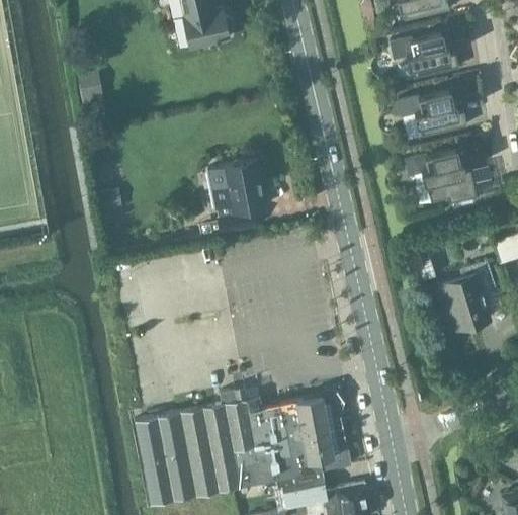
[(180,0),(184,18),(182,19),(189,49),(229,39),(228,32),(231,29),(232,25),(231,21),(228,18),(224,16),(222,9),(212,12),(208,0),(180,0)]
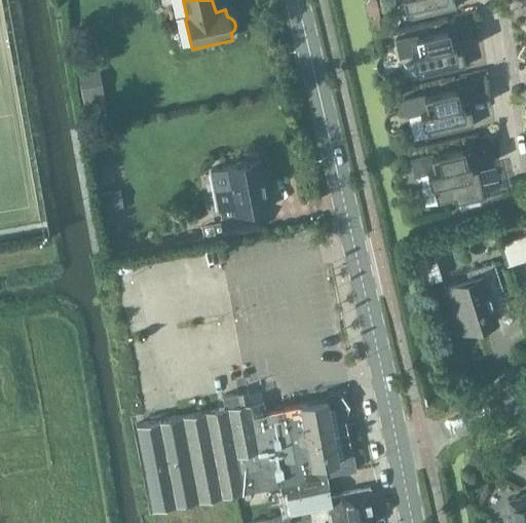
[(402,0),(405,9),(407,8),(410,22),(455,11),(452,0),(402,0)]
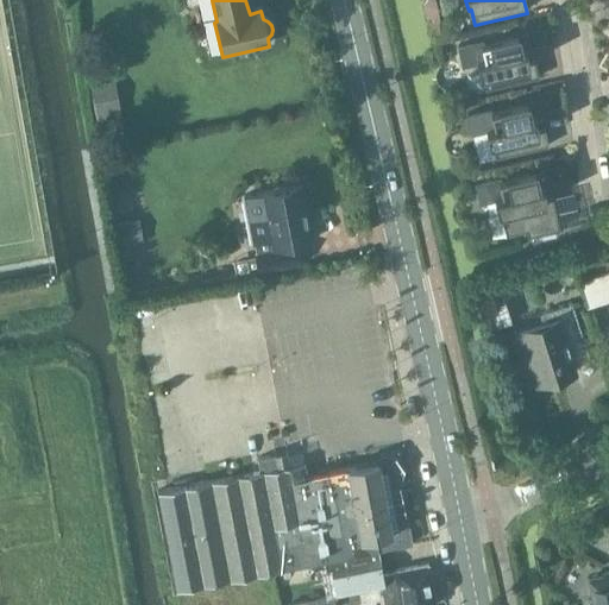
[(482,48),(482,44),(458,50),(462,69),(477,65),(479,79),(483,79),(485,93),(539,81),(534,62),(528,64),(526,52),(520,55),(516,39),(482,48)]
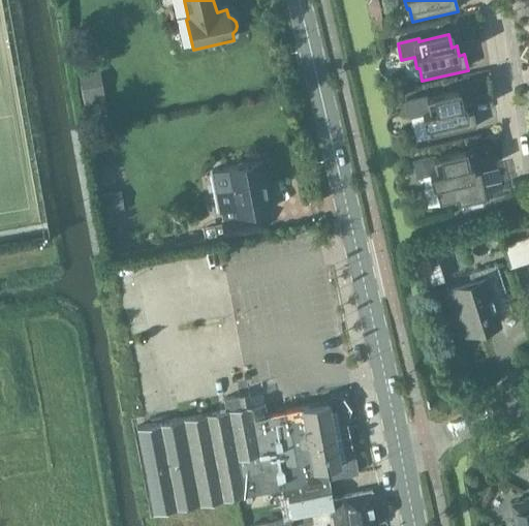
[(98,72),(79,76),(85,112),(104,109),(98,72)]
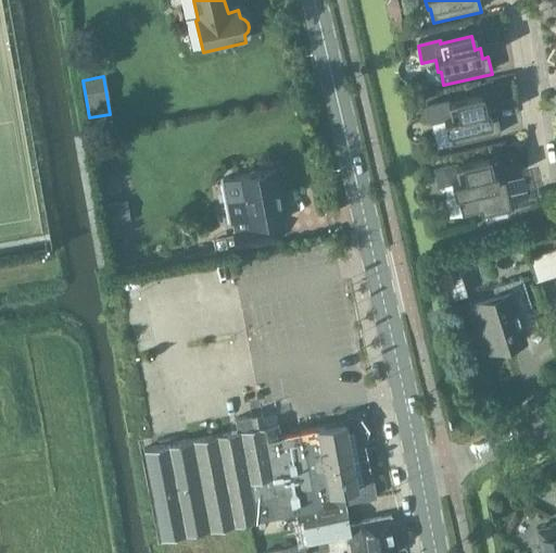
[(447,103),(426,109),(430,126),(444,123),(446,135),(450,134),(453,148),(457,147),(501,137),(496,120),(491,121),(489,111),(484,112),(481,98),(447,105),(447,103)]
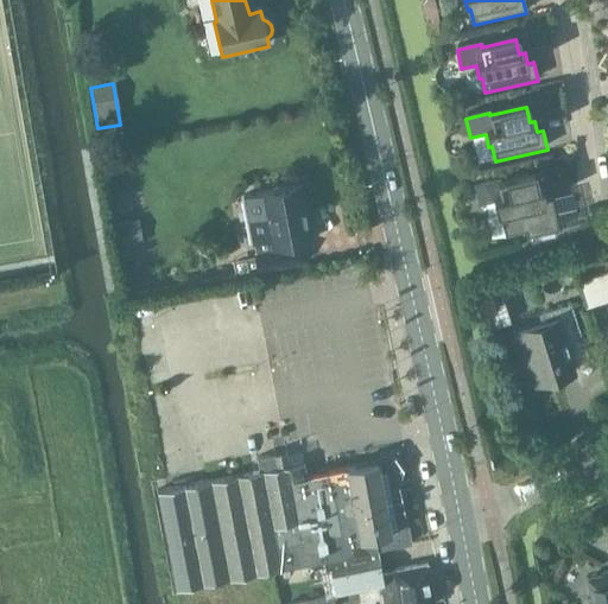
[(499,215),(505,239),(525,234),(526,240),(558,233),(551,199),(545,201),(543,190),(537,191),(533,176),(499,184),(499,180),(475,186),(479,207),(493,203),(496,216),(499,215)]
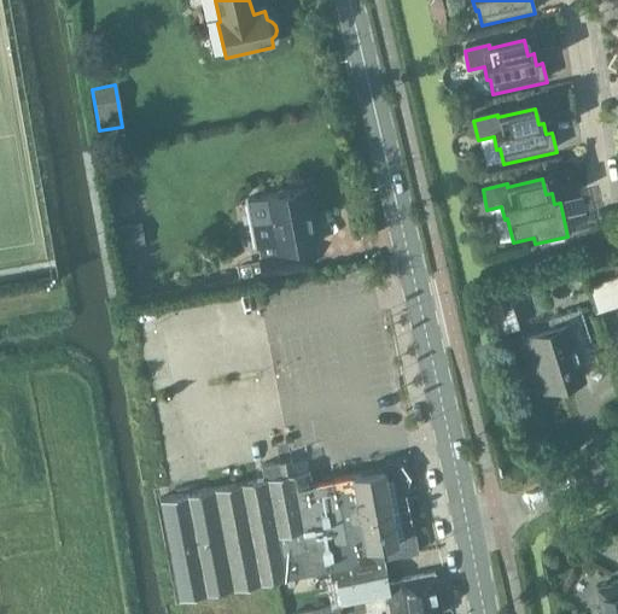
[(256,252),(257,252),(258,262),(261,279),(304,270),(301,251),(315,249),(305,192),(248,203),(256,252)]
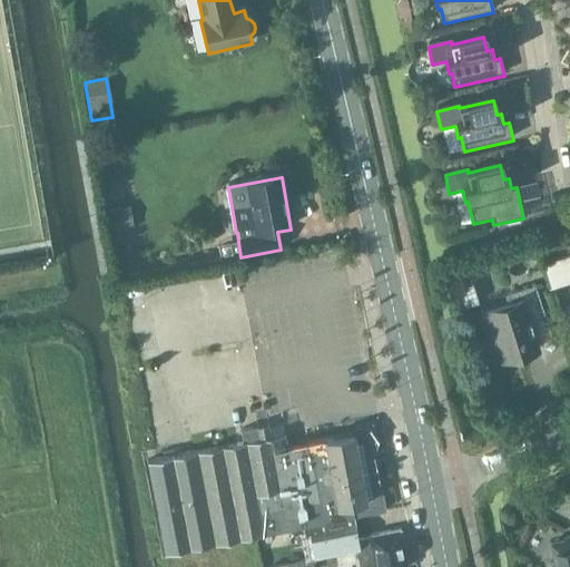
[(569,257),(540,267),(548,292),(569,284),(569,257)]
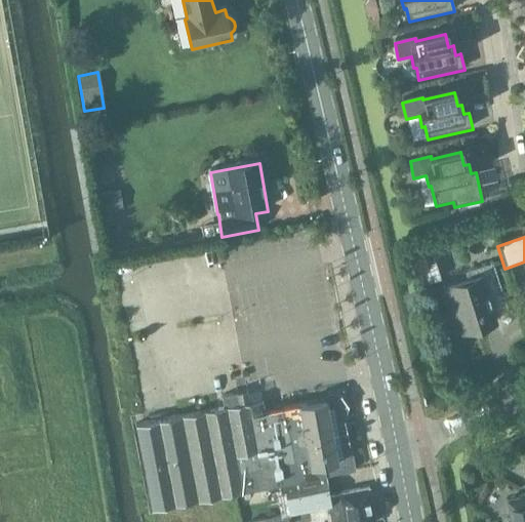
[(506,306),(492,265),(463,273),(468,286),(450,291),(462,333),(495,323),(491,310),(506,306)]
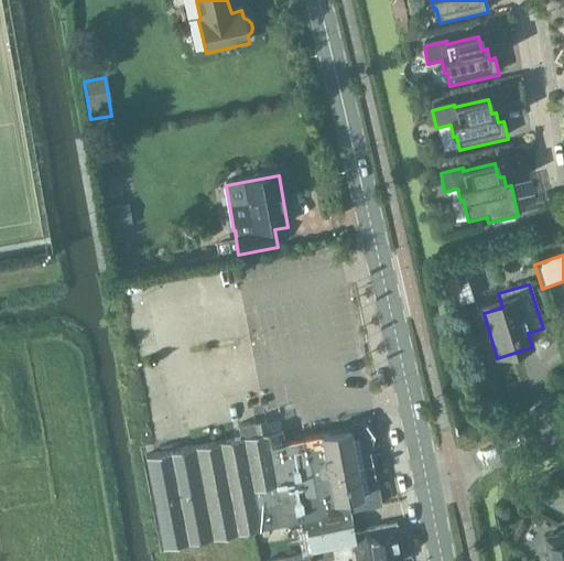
[(194,449),(145,457),(163,549),(212,540),(257,531),(300,522),(349,514),(379,508),(365,430),(356,427),(349,432),(318,438),(283,445),(281,432),(267,434),(266,431),(255,433),(256,437),(240,440),(194,449)]
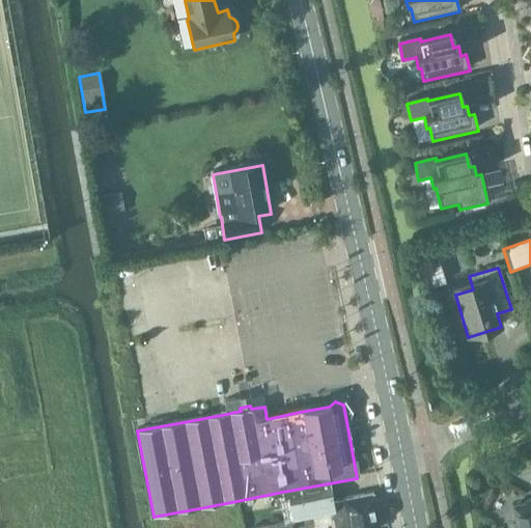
[(234,401),(224,404),(226,414),(241,411),(240,408),(239,401),(234,401)]
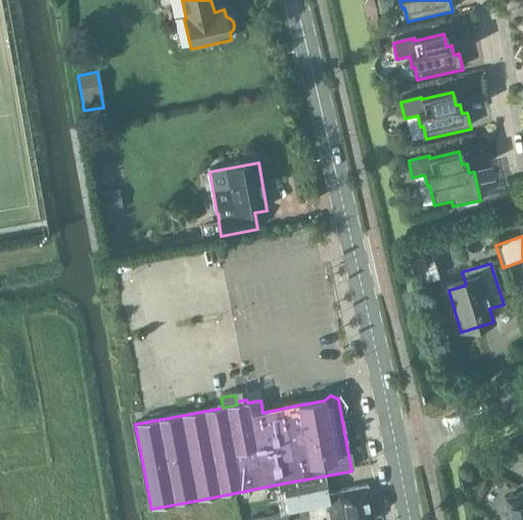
[(280,494),(277,495),(281,518),(327,509),(329,519),(373,519),(368,488),(338,493),(328,495),(324,476),(278,484),(280,494)]
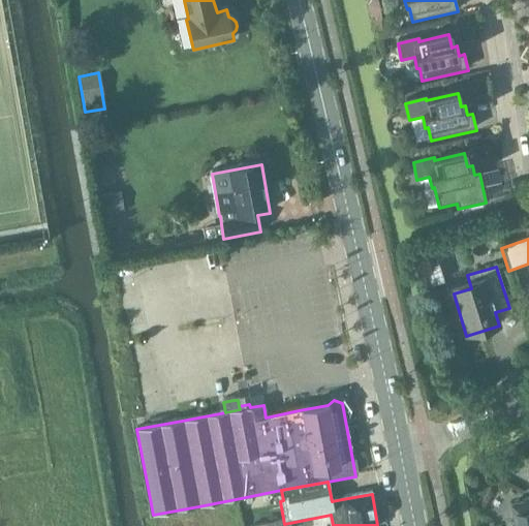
[(528,525),(528,500),(525,501),(525,503),(510,506),(515,525),(528,525)]
